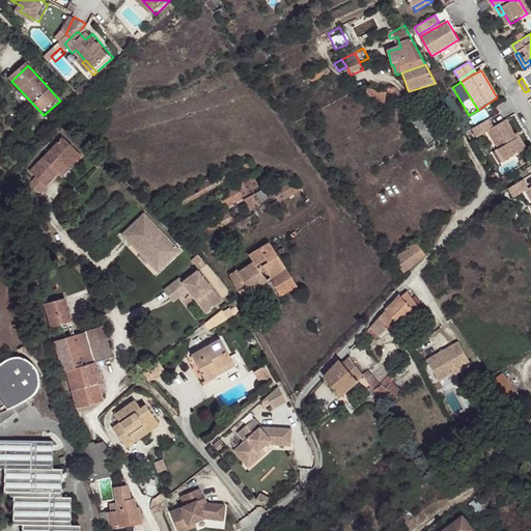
[(80,95),(85,99),(94,88),(90,85),(79,94),(80,95)]
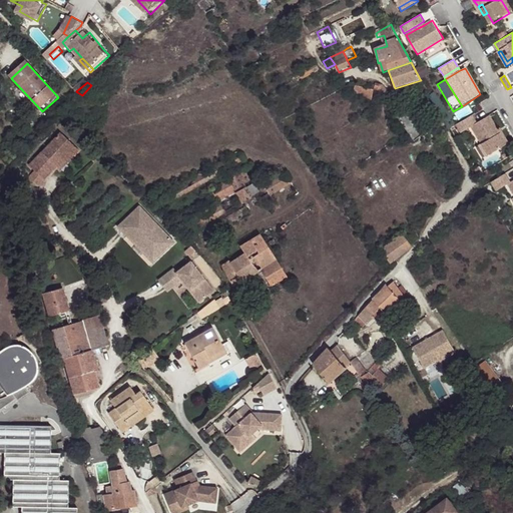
[(385,87),(377,85),(375,92),(381,94),(379,102),(383,97),(383,96),(390,91),(385,87)]
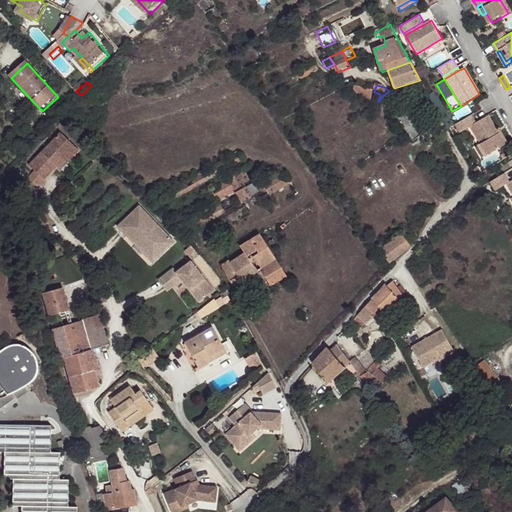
[(380,94),(374,92),(358,89),(356,88),(354,96),(356,97),(378,102),(380,94)]
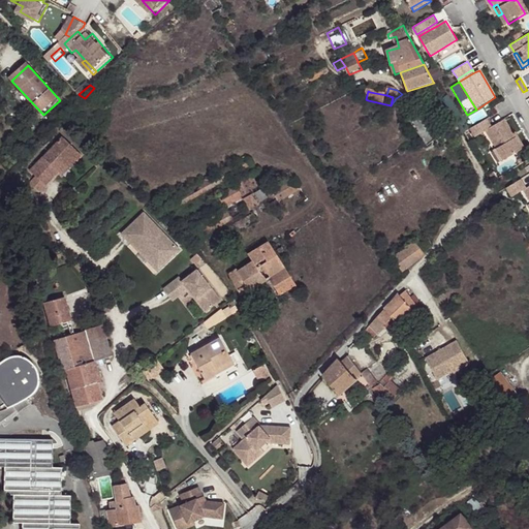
[(425,110),(411,120),(427,143),(442,132),(425,110)]
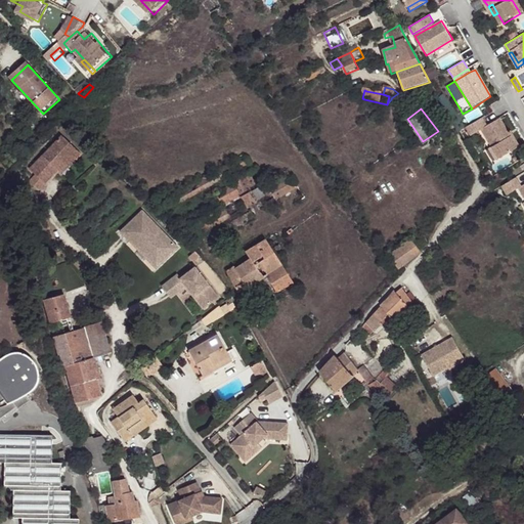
[(482,118),(466,127),(471,135),(481,128),(492,145),(499,158),(518,145),(509,130),(500,117),(487,125),(482,118)]
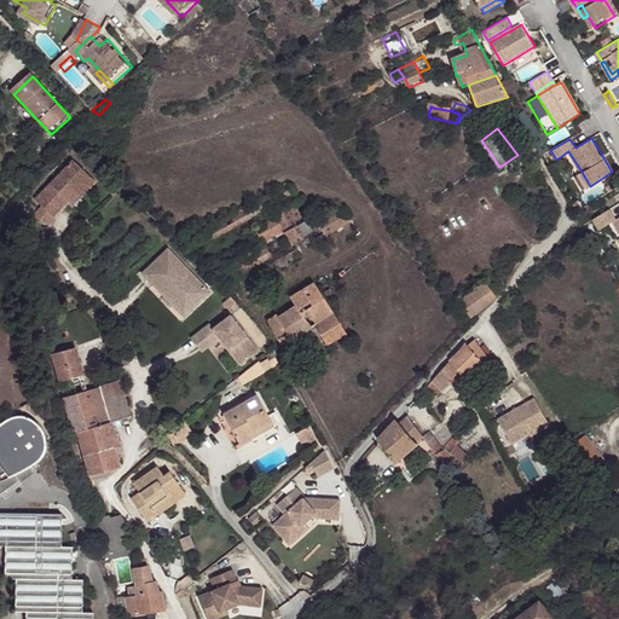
[(603,152),(601,154),(612,172),(615,171),(603,152)]
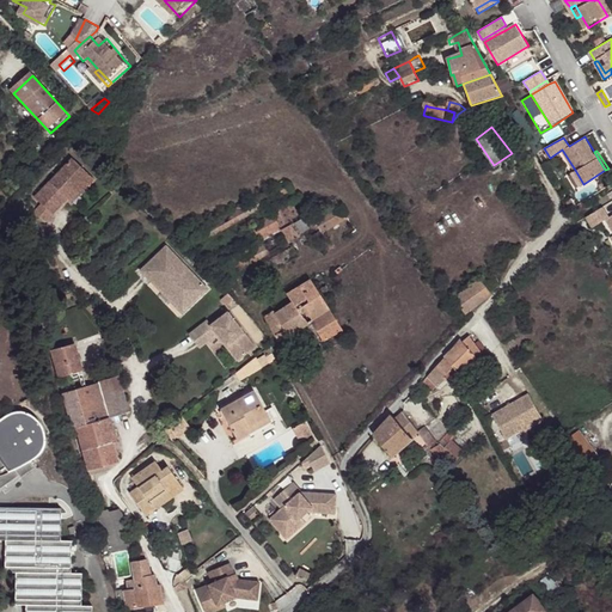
[(49,214),(65,199),(87,176),(69,159),(32,197),(49,214)]
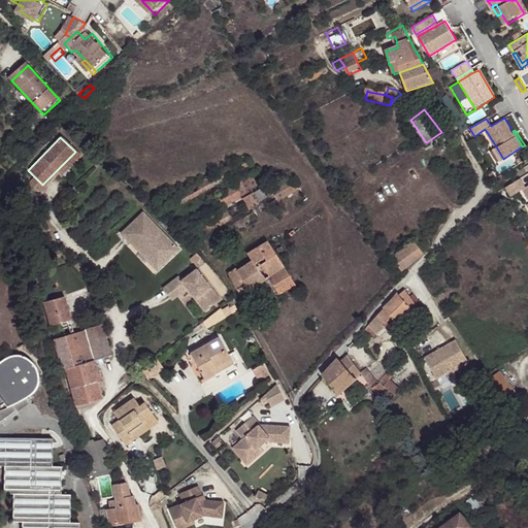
[(503,159),(496,146),(493,149),(500,161),(503,159)]
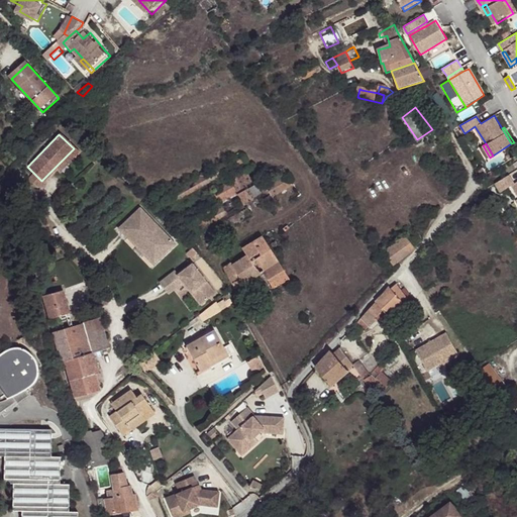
[(74,148),(55,168),(58,172),(77,151),(74,148)]
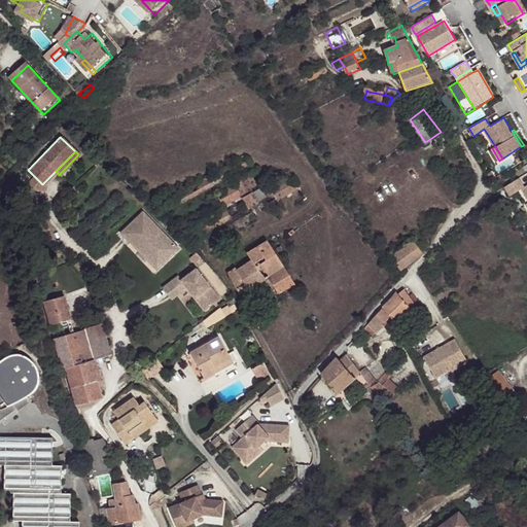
[(190,240),(265,201),(279,221),(287,216),(277,201),(300,185),(290,172),(265,185),(256,172),(225,188),(215,195),(222,208),(182,231),(190,240)]
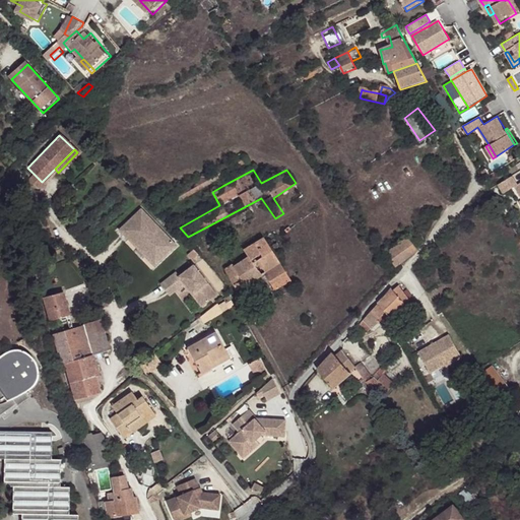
[(483,170),(478,173),(481,180),(486,177),(483,170)]
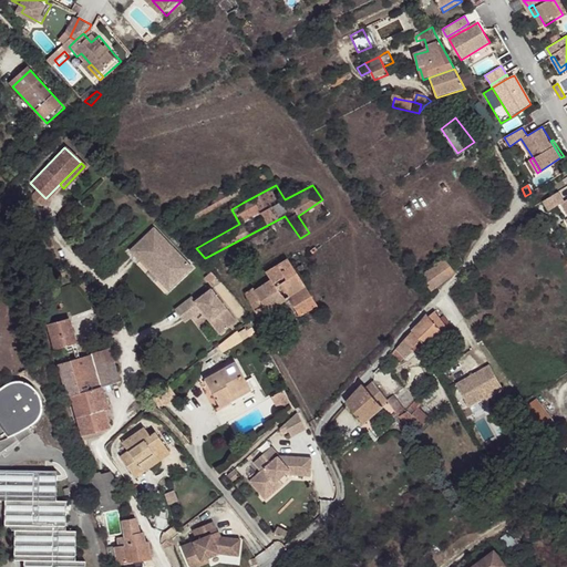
[(559,192),(544,200),(549,209),(562,203),(566,210),(566,198),(565,200),(559,192)]
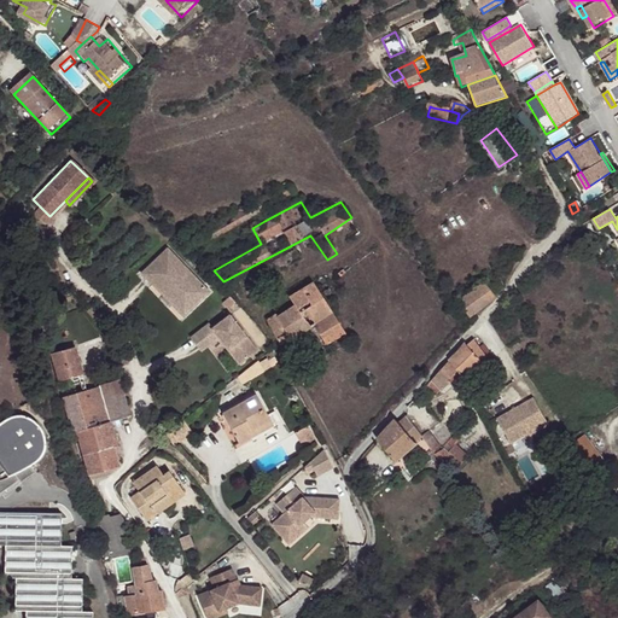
[(165,248),(140,273),(151,285),(156,280),(187,312),(208,291),(165,248)]
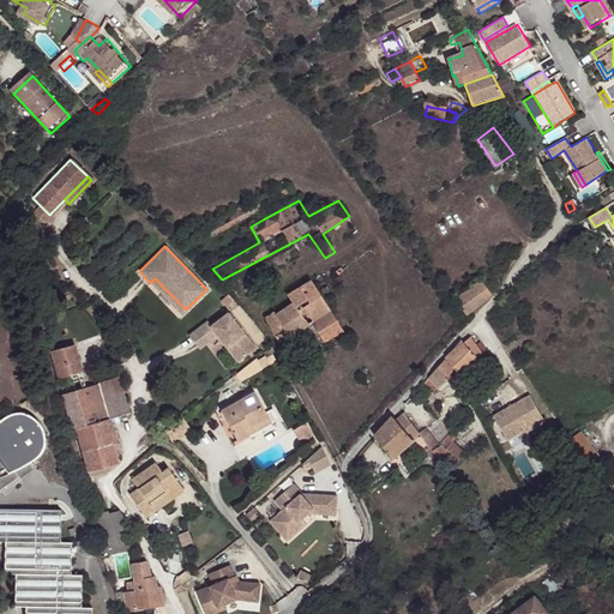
[(494,275),(483,283),(492,295),(504,287),(494,275)]
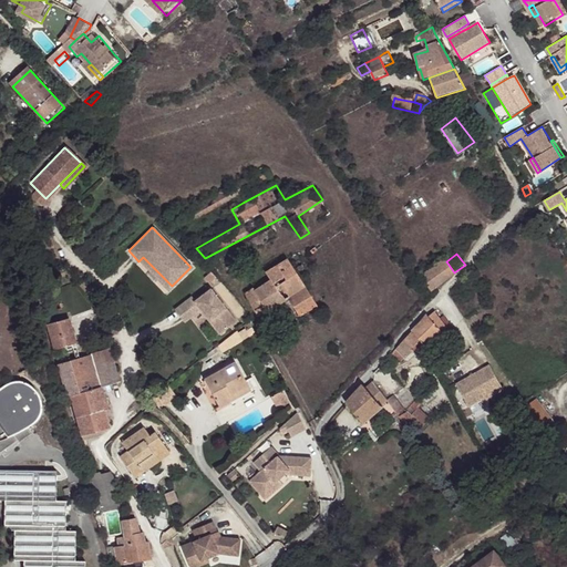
[(143,257),(138,261),(167,289),(172,286),(143,257)]
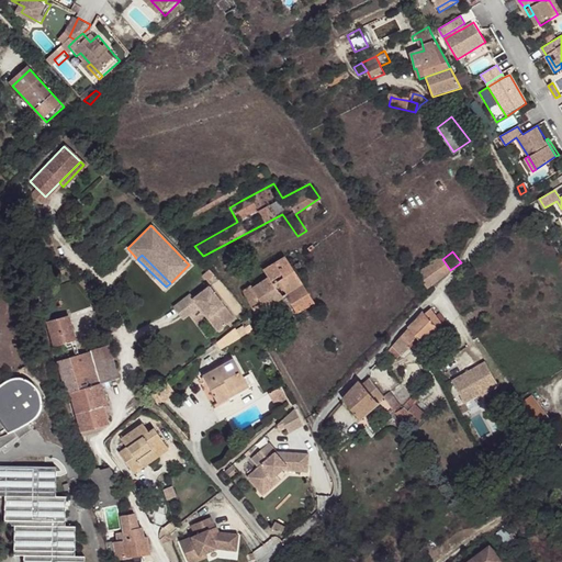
[(291,255),(283,259),(296,279),(303,276),(291,255)]
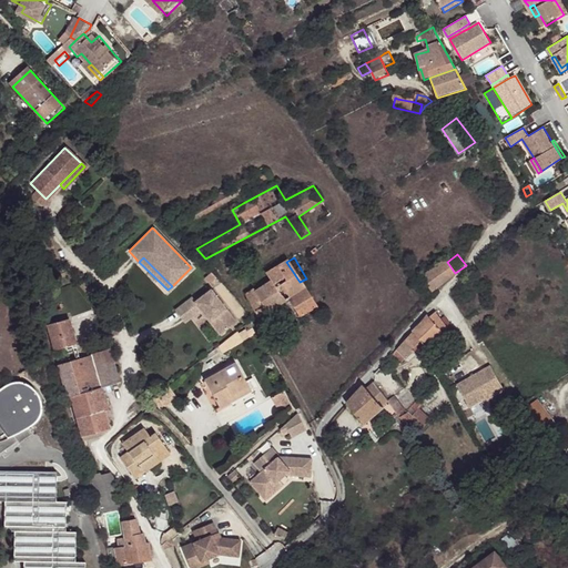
[(446,260),(424,277),(434,291),(456,274),(455,273),(447,262),(446,260)]
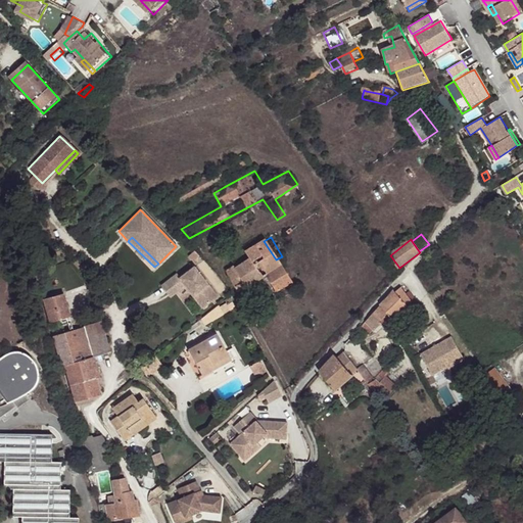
[(276,259),(264,241),(244,252),(249,260),(235,268),(233,265),(225,270),(237,292),(264,277),(272,293),(290,283),(276,259)]
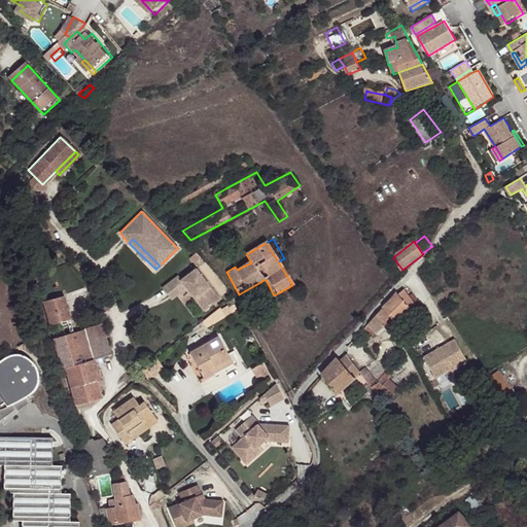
[(200,256),(195,251),(188,256),(194,262),(200,256)]
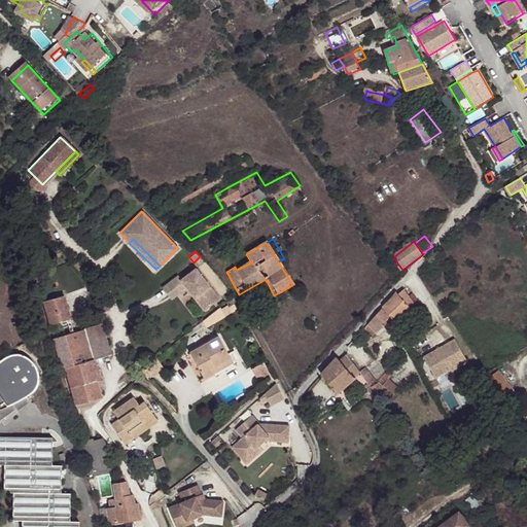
[(179,277),(174,281),(182,292),(187,288),(205,311),(220,300),(197,270),(182,281),(179,277)]
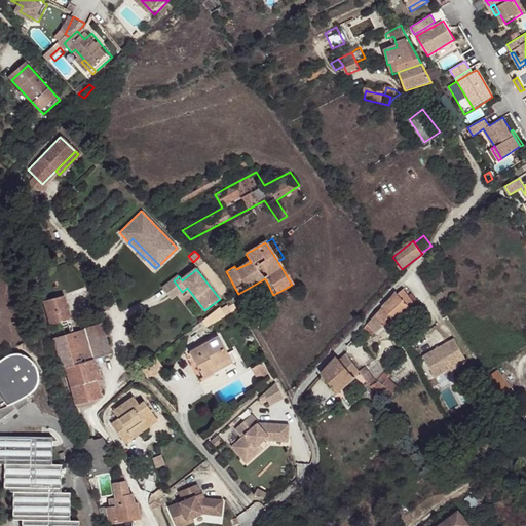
[(174,280),(158,293),(167,303),(182,292),(174,280)]
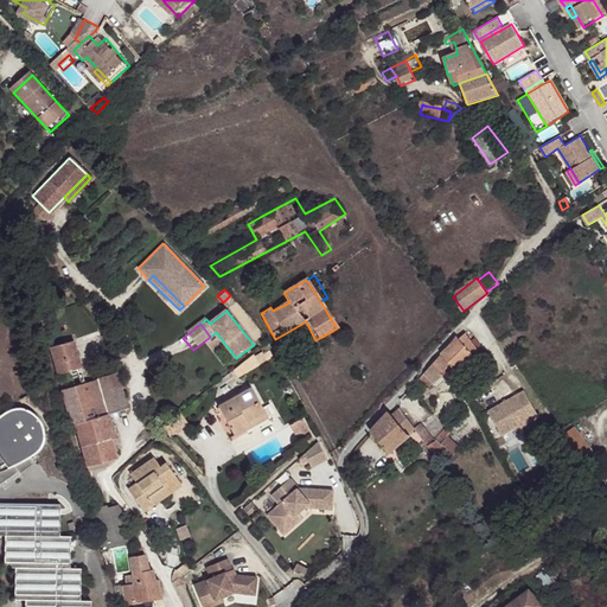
[(461,339),(458,338),(441,357),(453,368),(459,374),(483,349),(467,333),(461,339)]
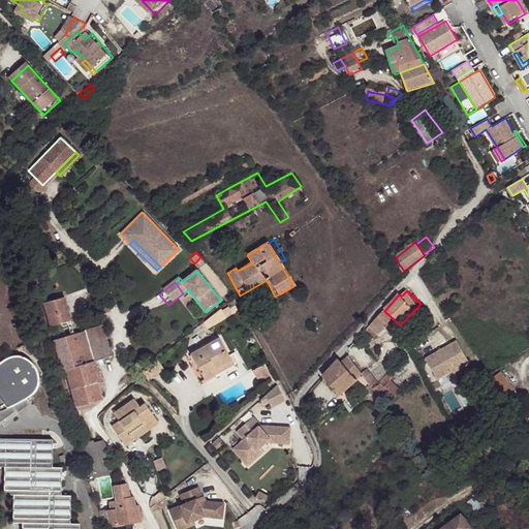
[(50,327),(65,322),(69,321),(61,298),(42,304),(50,327)]
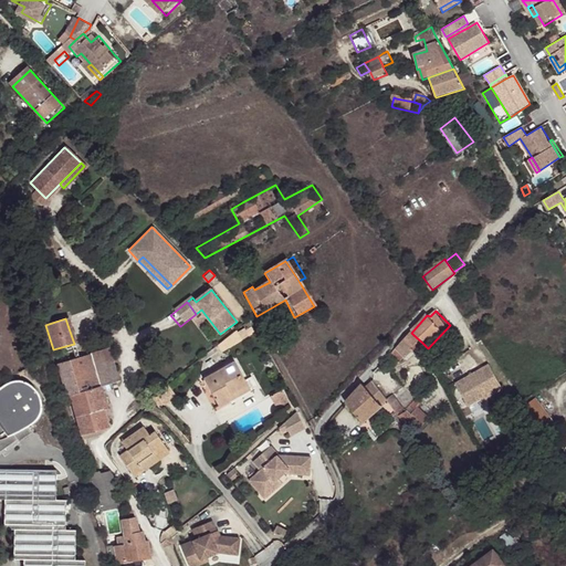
[(250,335),(248,329),(245,327),(239,332),(239,331),(219,346),(222,352),(250,335)]
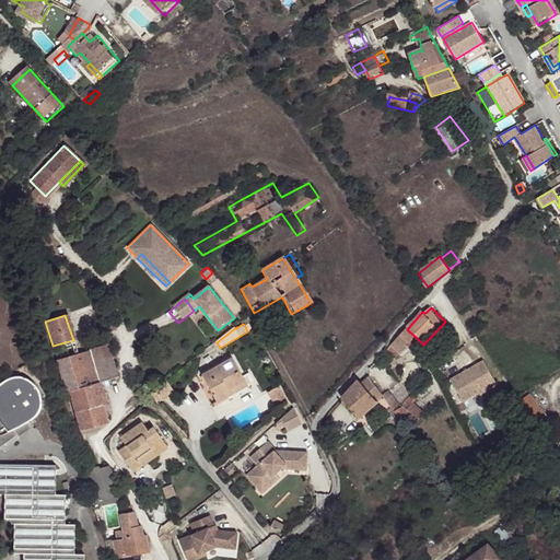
[(418,339),(407,329),(387,351),(397,359),(403,354),(404,354),(411,348),(410,347),(418,339)]
